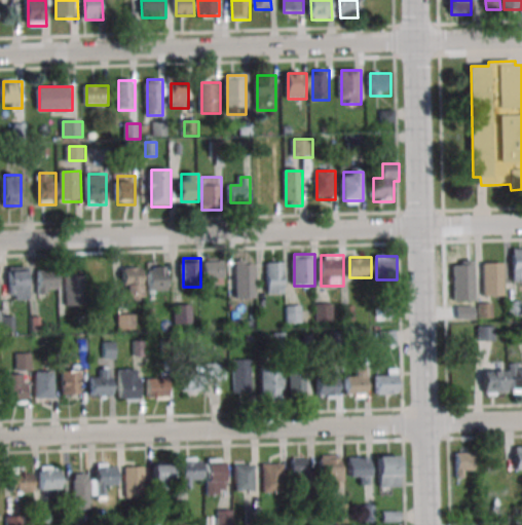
[(218,293),(218,282),(227,282),(227,260),(207,260),(207,293),(218,293)]
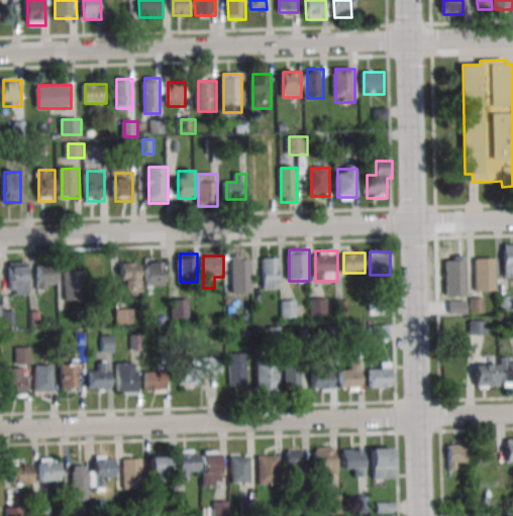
[(234,294),(253,294),(253,255),(234,255),(234,294)]
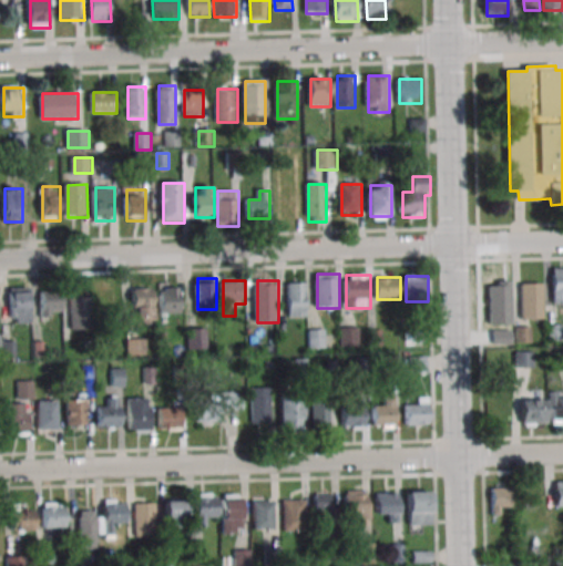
[(290,318),(309,318),(309,283),(290,283),(290,318)]
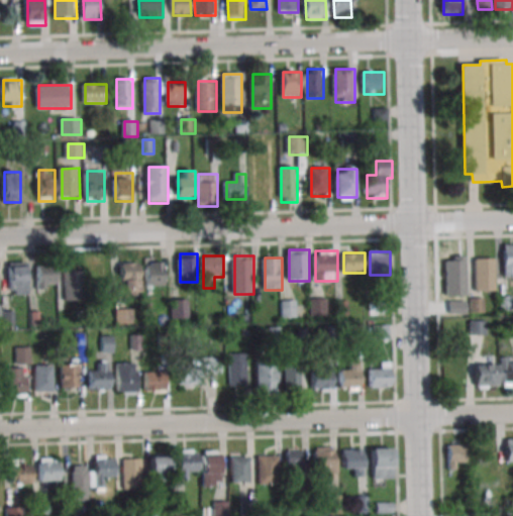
[(497,259),(477,259),(477,292),(497,292),(497,259)]
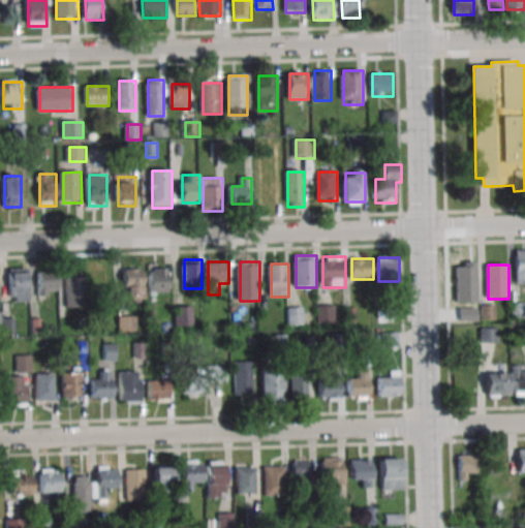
[(151,267),(151,293),(168,293),(168,267),(151,267)]
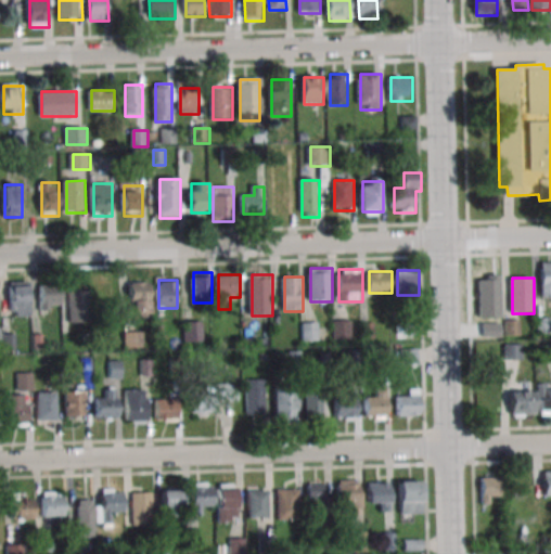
[(152,283),(132,283),(132,314),(152,314),(152,283)]
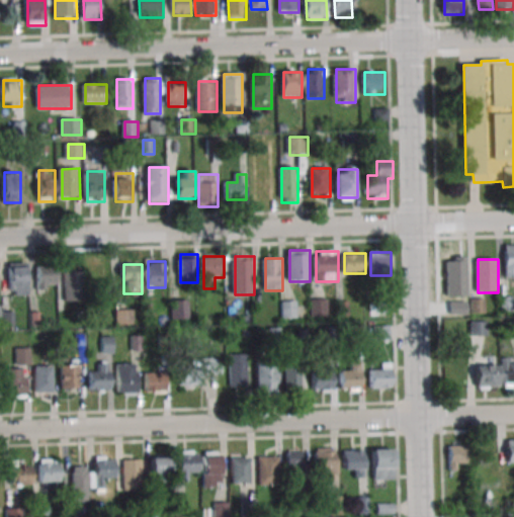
[(29,265),(11,265),(11,296),(29,296),(29,265)]
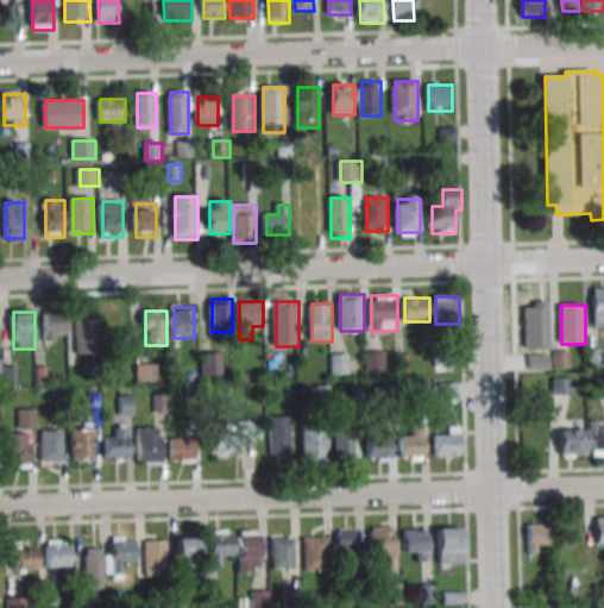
[(68,313),(46,313),(46,340),(68,340),(68,313)]
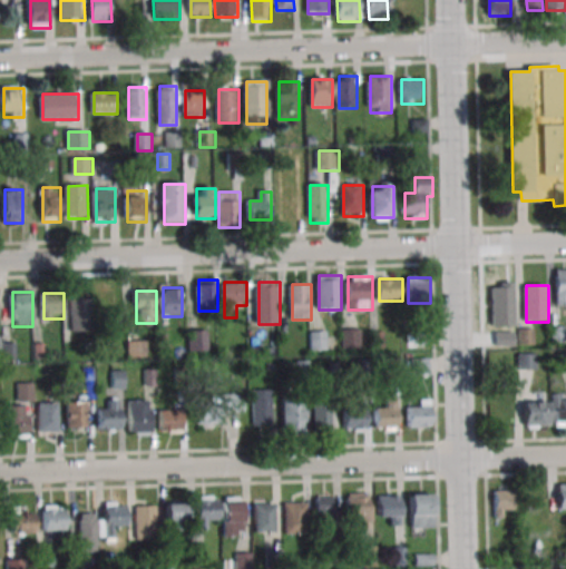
[(94,298),(76,298),(76,319),(94,319),(94,298)]
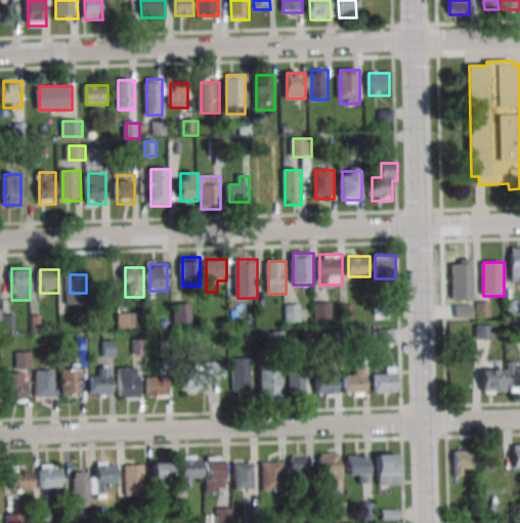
[(479,302),(479,318),(493,318),(493,302),(479,302)]
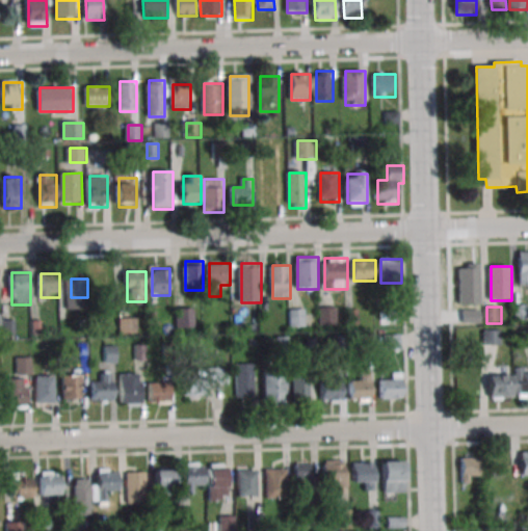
[(196,327),(196,308),(178,308),(178,327),(196,327)]
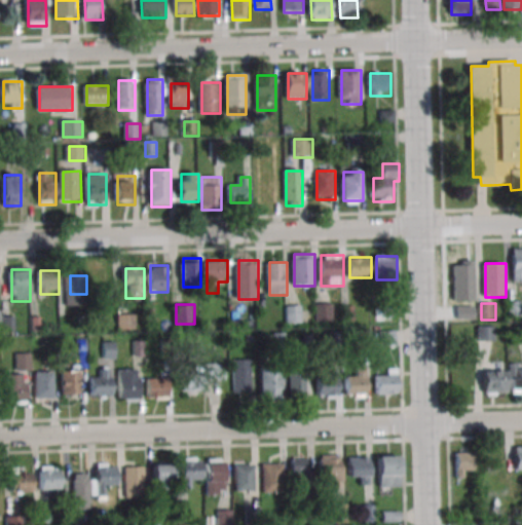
[(318,322),(335,322),(335,304),(318,304),(318,322)]
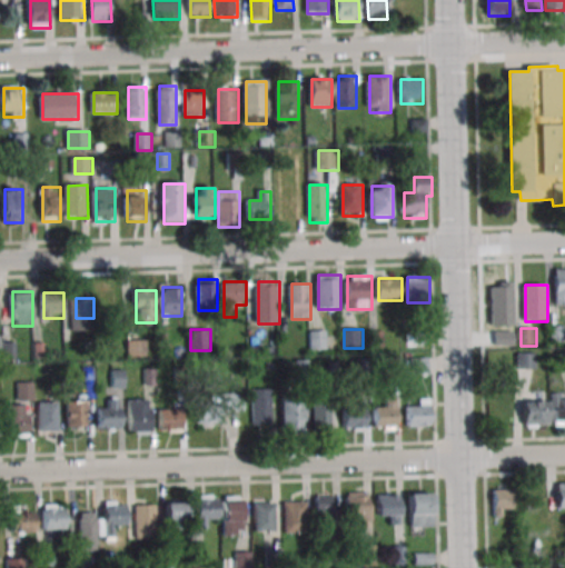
[(329,331),(313,331),(313,350),(329,350),(329,331)]
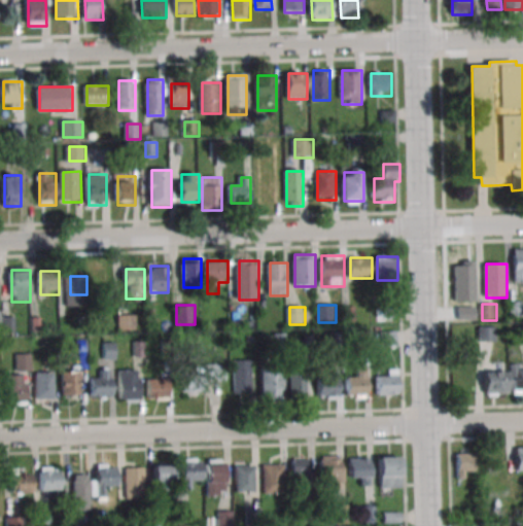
[(138,315),(119,315),(119,330),(138,330),(138,315)]
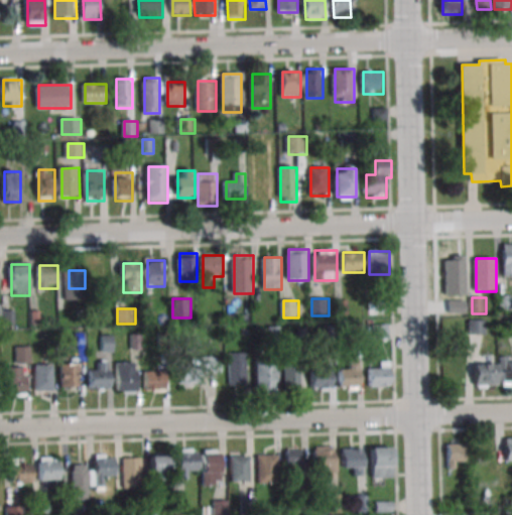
[(115,337),(104,337),(104,353),(115,353),(115,337)]
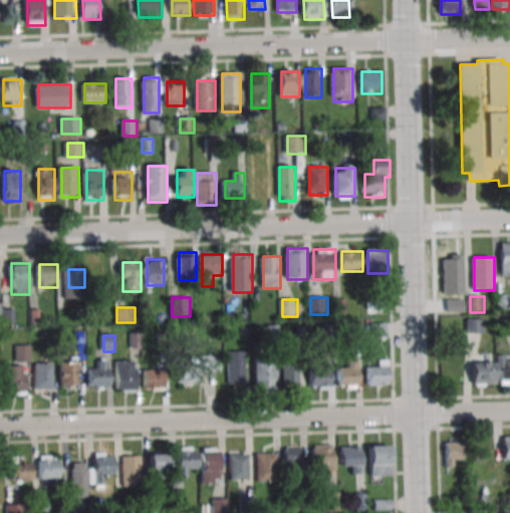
[(18,362),(34,362),(34,345),(18,345),(18,362)]
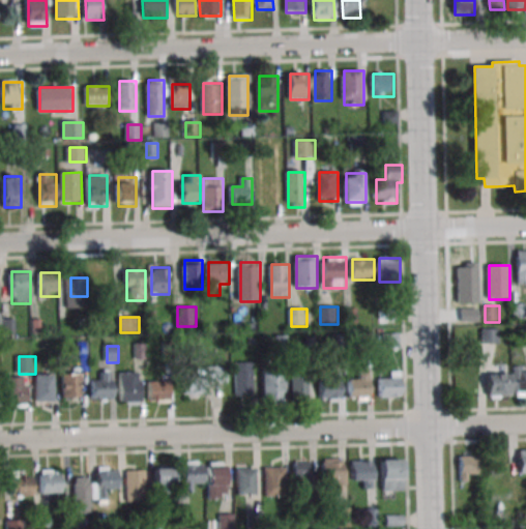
[(256,361),(237,361),(237,399),(256,399),(256,361)]
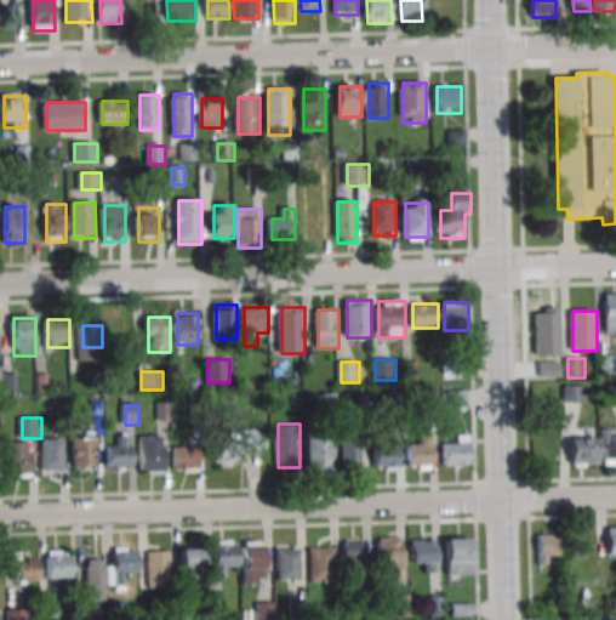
[(245,462),(245,450),(268,450),(268,430),(215,431),(215,464),(245,462)]
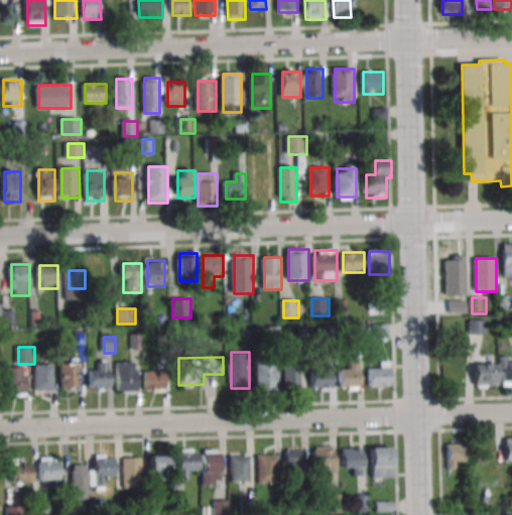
[(502,386),(511,385),(511,357),(502,357),(502,386)]
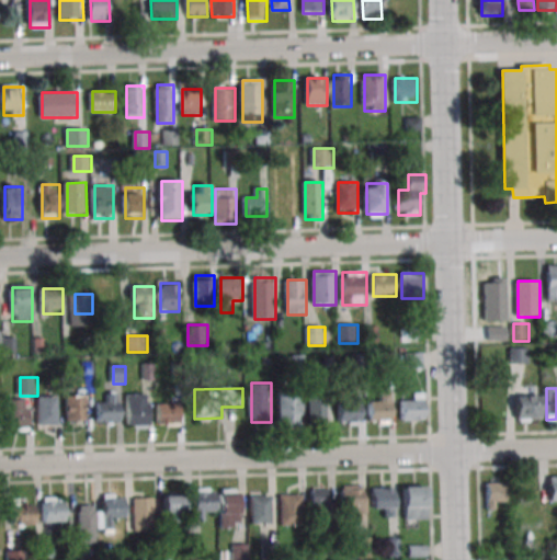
[(110,403),(99,403),(99,424),(122,424),(122,393),(110,393),(110,403)]
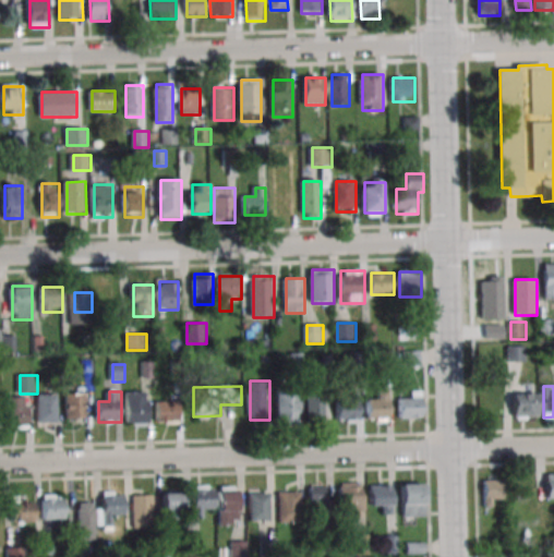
[(129,424),(151,424),(151,391),(129,391),(129,424)]
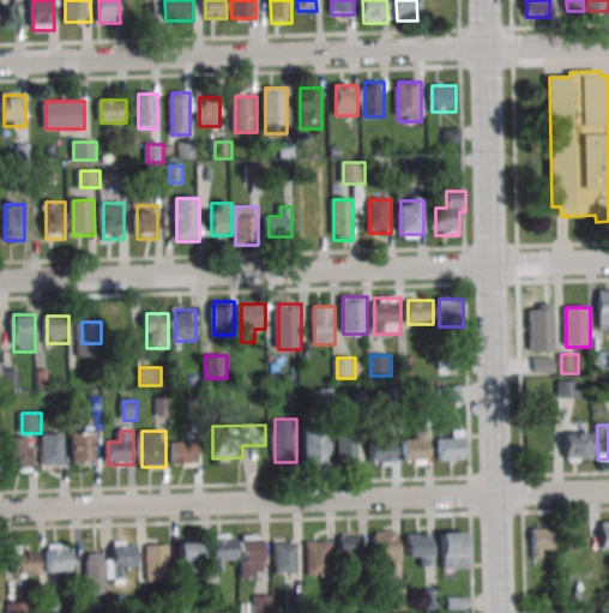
[(360,432),(341,432),(341,464),(360,464),(360,432)]
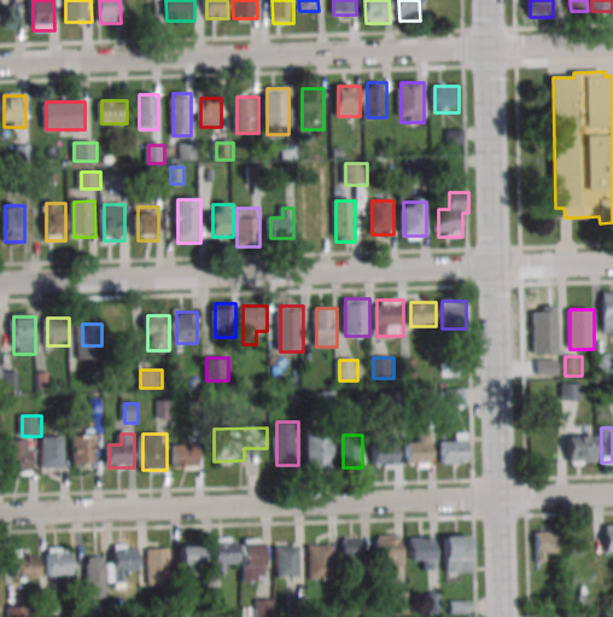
[(375,467),(400,467),(400,435),(375,435),(375,467)]
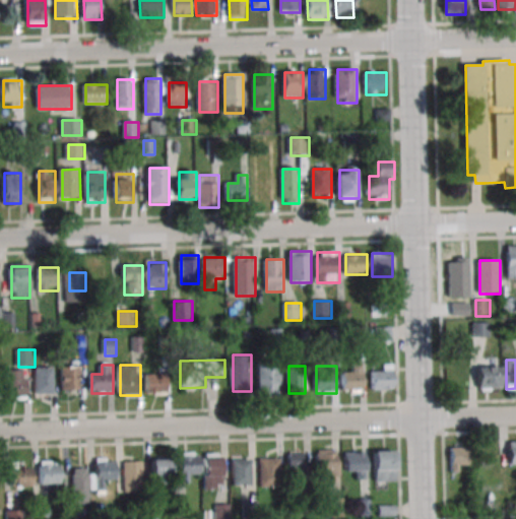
[(374,391),(395,391),(395,366),(383,366),(383,369),(374,369),(374,391)]
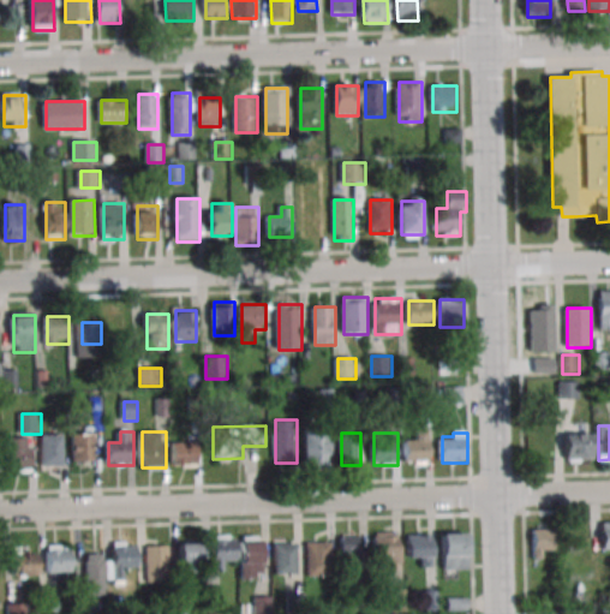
[(97,434),(75,434),(75,463),(97,463),(97,434)]
